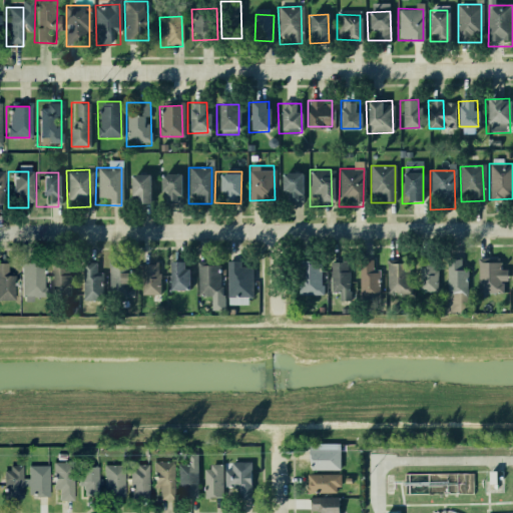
[(280,173),(301,172),(301,203),(281,204),(280,173)]
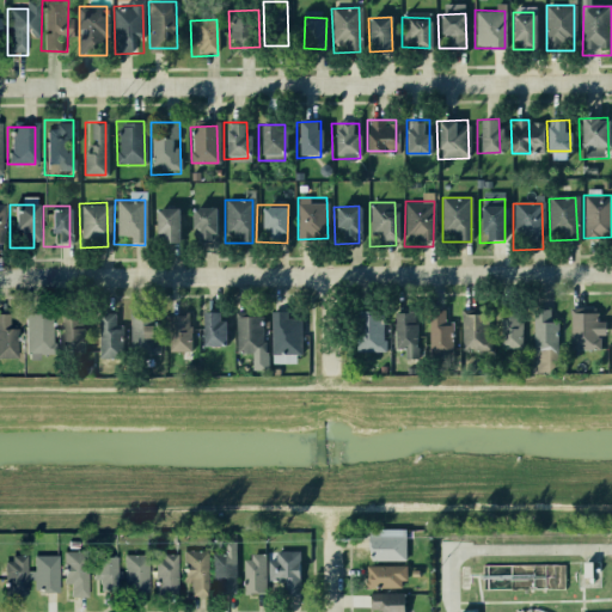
[(153,208),(178,208),(178,246),(153,246),(153,208)]
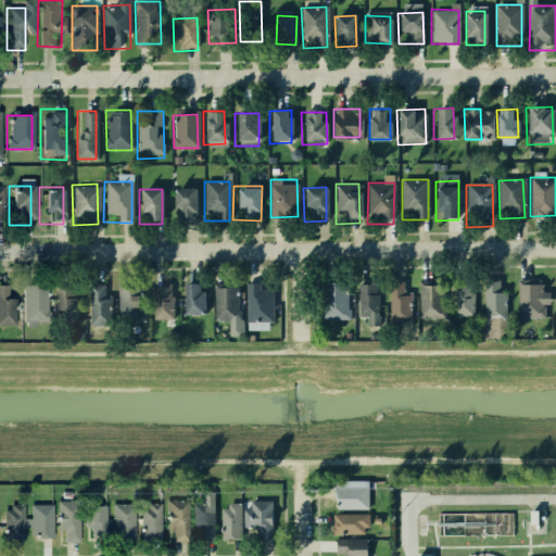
[(172,189),(194,189),(194,223),(172,223),(172,189)]
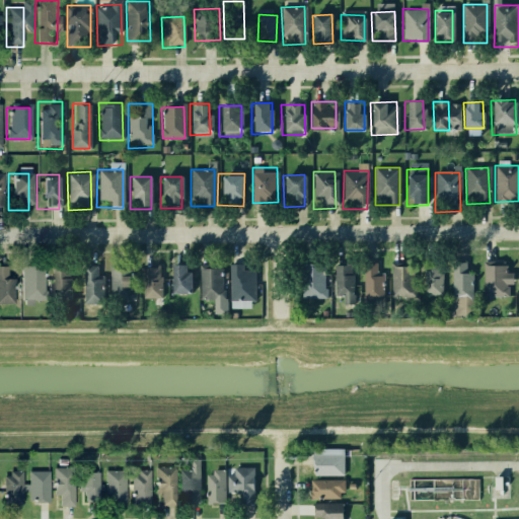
[(449,261),(470,261),(471,300),(449,300),(449,261)]
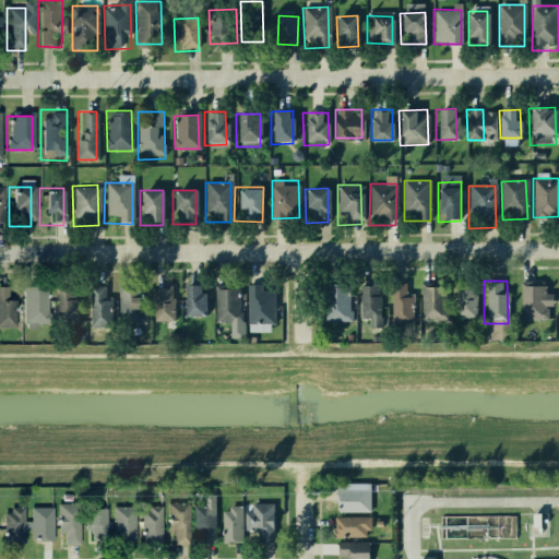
[(181,283),(201,283),(201,318),(180,318),(181,283)]
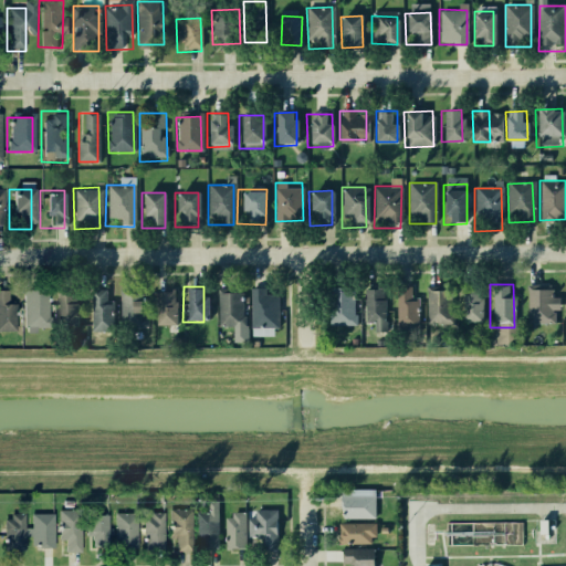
[(484,322),(483,287),(463,289),(463,322),(484,322)]
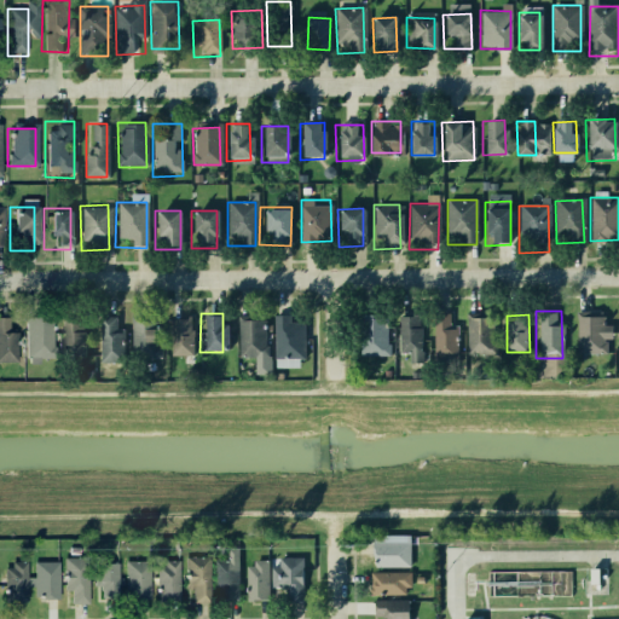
[(576,314),(603,314),(605,352),(576,352),(576,314)]
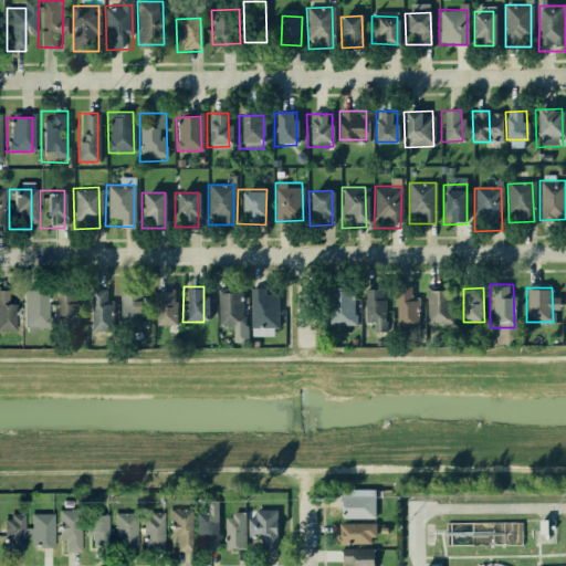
[(90,289),(114,289),(114,337),(90,337),(90,289)]
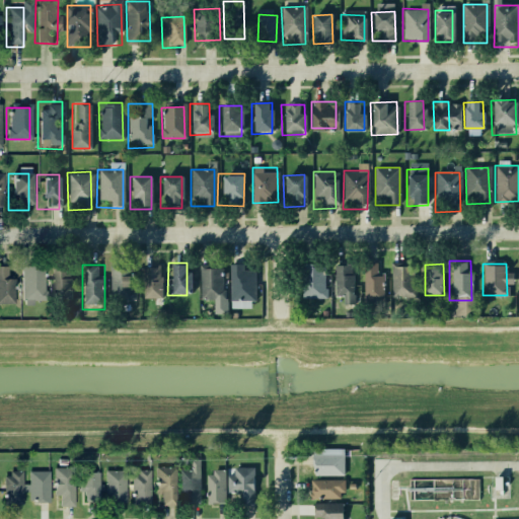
[(228,265),(253,265),(253,307),(228,307),(228,265)]
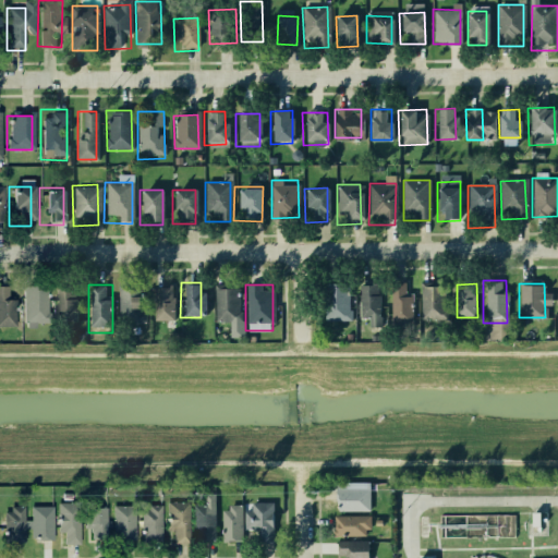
[(356,284),(379,284),(379,323),(356,323),(356,284)]
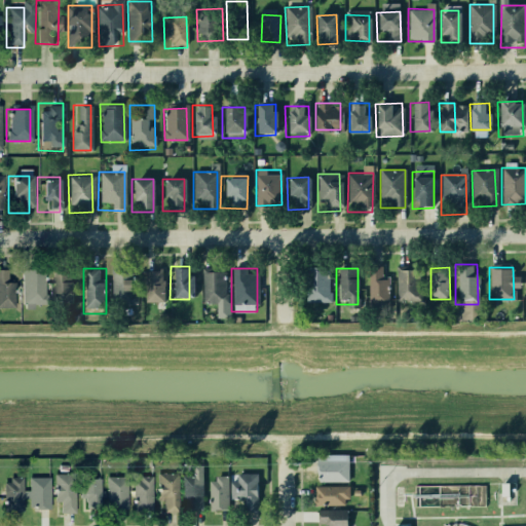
[(370,268),(391,268),(389,308),(369,308),(370,268)]
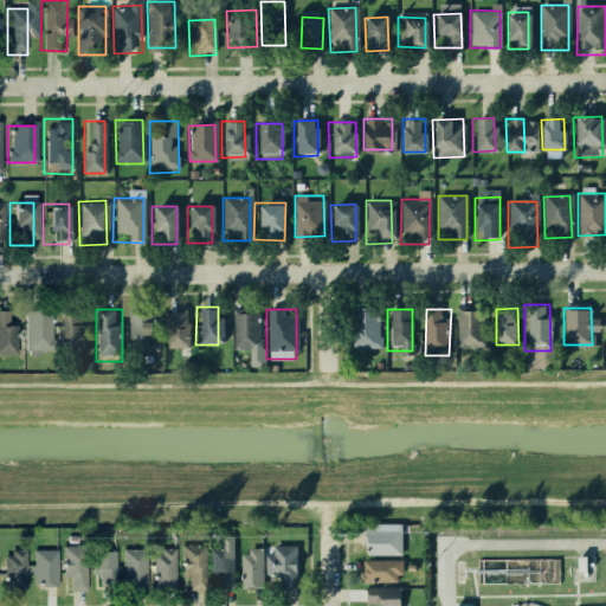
[(130,310),(129,348),(156,349),(158,311),(130,310)]
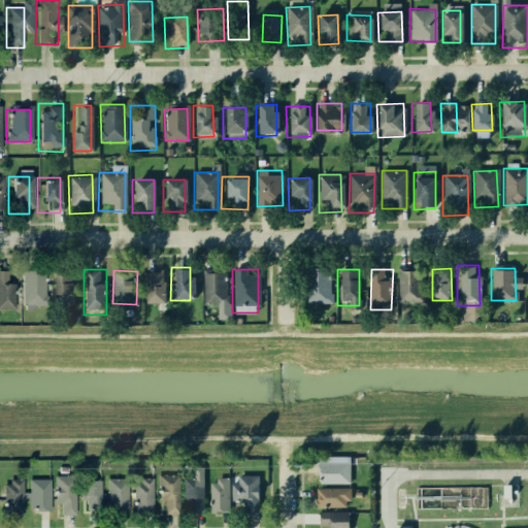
[(397,270),(419,270),(418,303),(396,303),(397,270)]
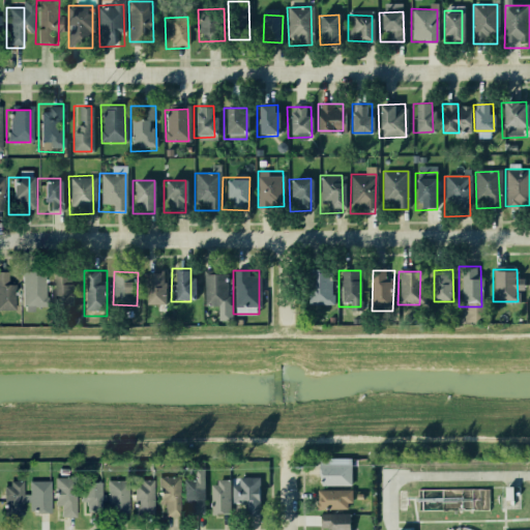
[(0,272),(11,272),(11,317),(0,317),(0,272)]
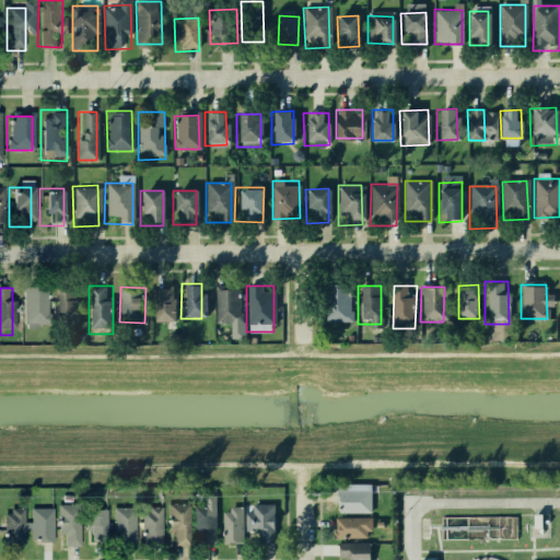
[(151,288),(173,288),(174,322),(152,323),(151,288)]
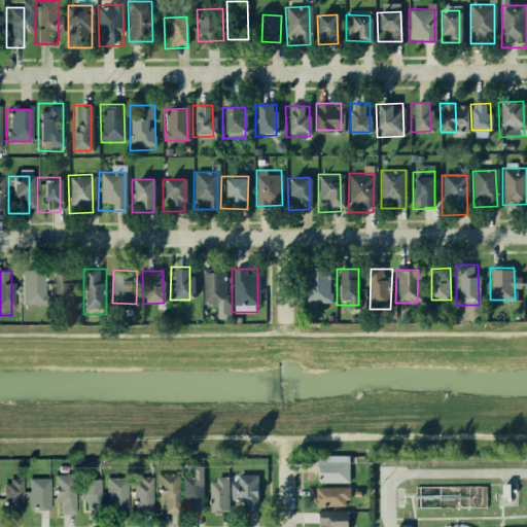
[(202,271),(223,271),(222,308),(201,307),(202,271)]
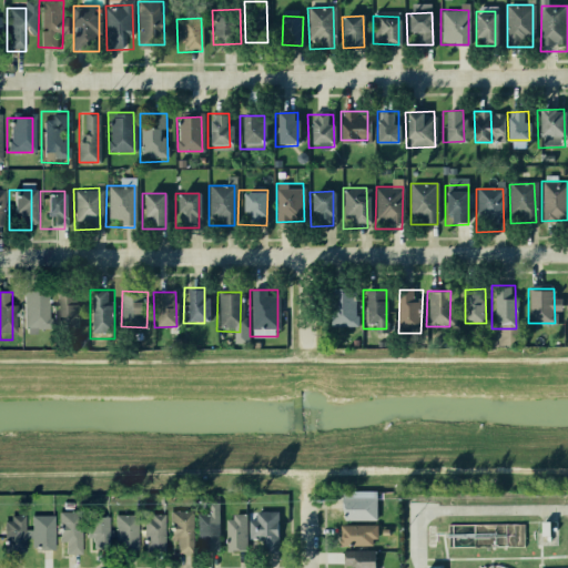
[(21,294),(49,293),(51,336),(22,337),(21,294)]
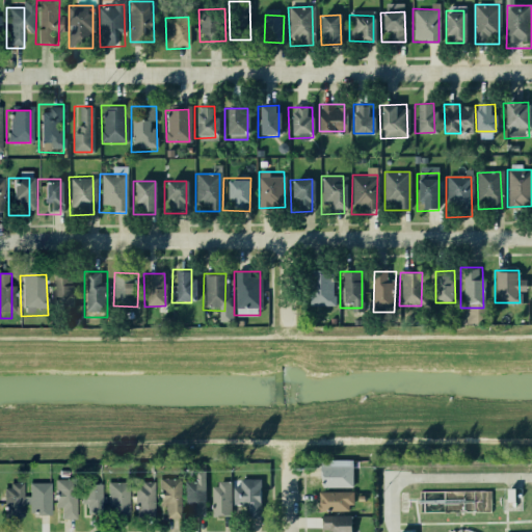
[(52,274),(73,274),(74,312),(53,312),(52,274)]
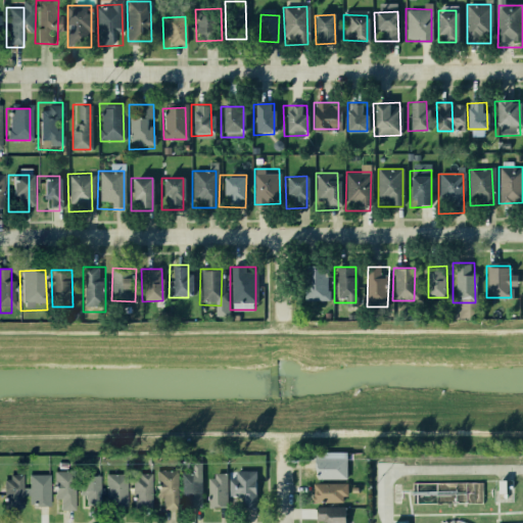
[(301,270),(327,270),(327,307),(300,307),(301,270)]
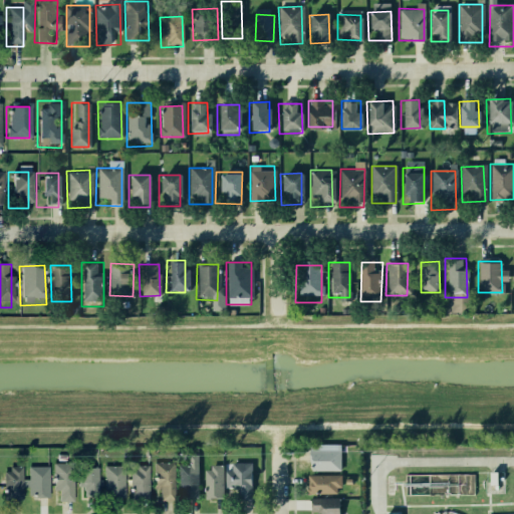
[(311,469),(311,463),(309,463),(309,451),(338,451),(338,469),(311,469)]
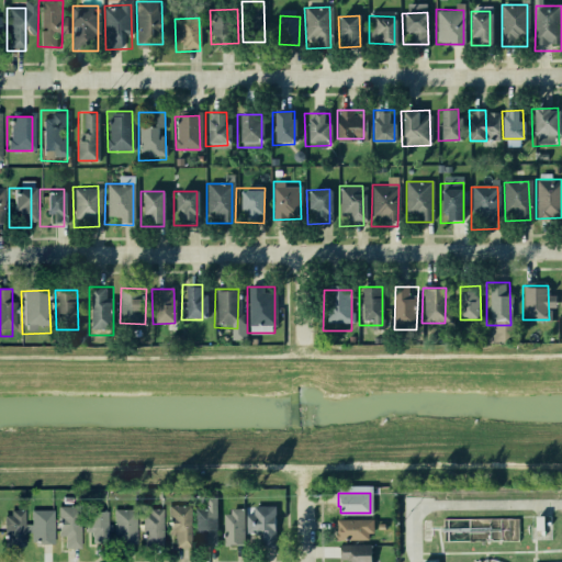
[(253,505),(273,505),(273,546),(260,546),(260,530),(246,530),(246,514),(253,514),(253,505)]
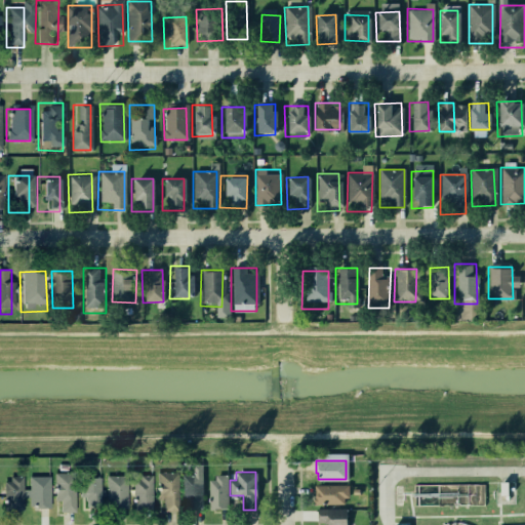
[(53,499),(53,474),(72,473),(73,512),(59,512),(59,499),(53,499)]
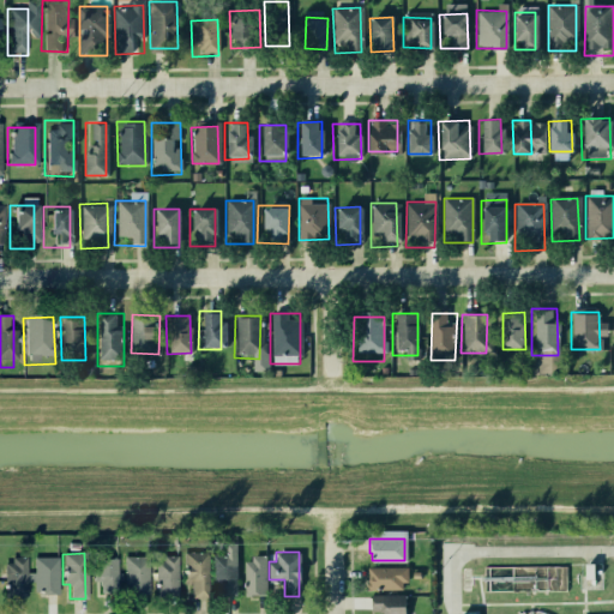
[(182,553),(205,553),(205,596),(191,597),(191,578),(184,578),(182,553)]
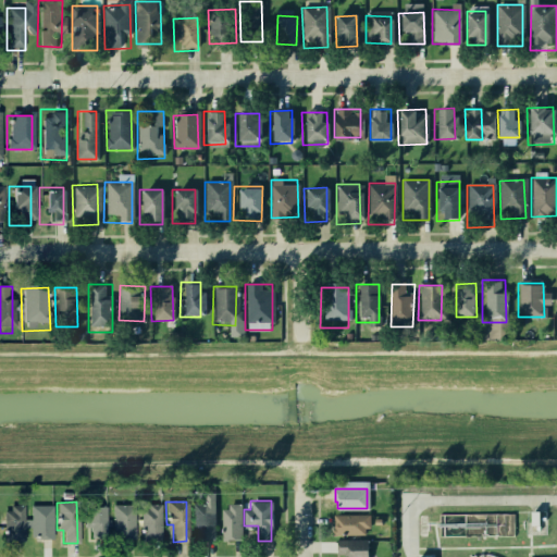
[(194,504),(203,503),(203,510),(212,510),(213,536),(199,536),(198,528),(194,528),(194,504)]
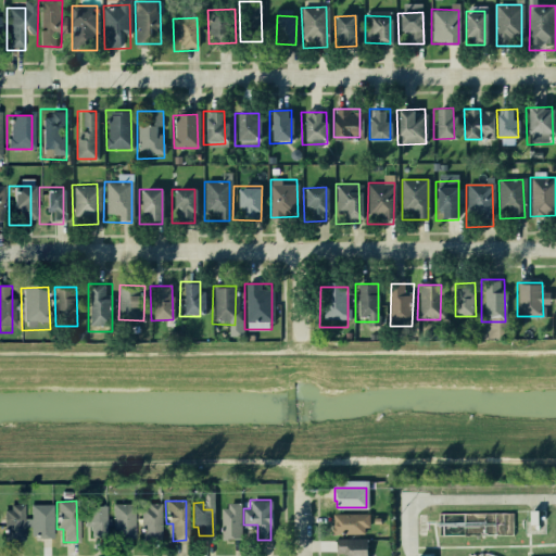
[(220,507),(227,507),(227,502),(239,502),(240,538),(220,538),(220,507)]
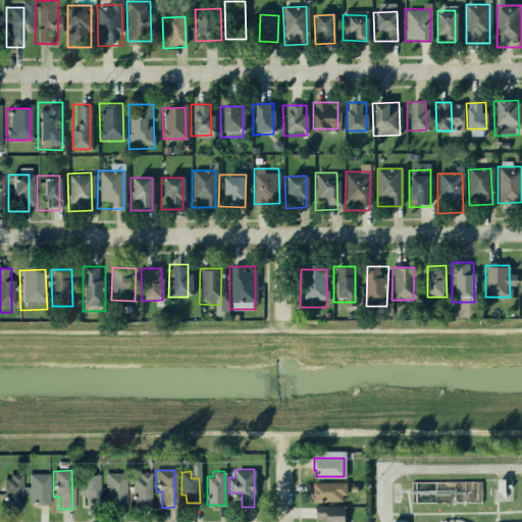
[(9,494),(3,494),(3,478),(9,478),(9,473),(20,473),(20,507),(9,507),(9,494)]
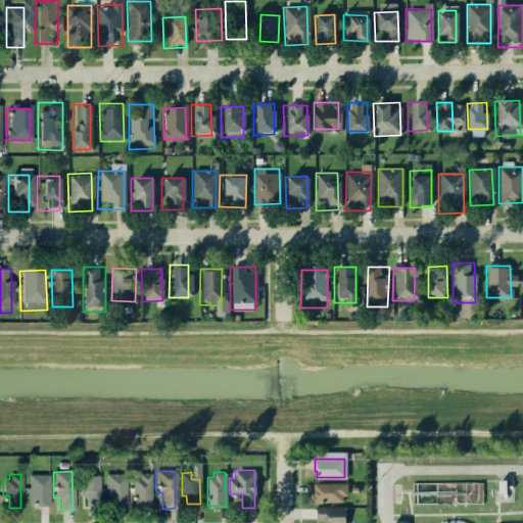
[(29,503),(28,475),(47,474),(47,502),(29,503)]
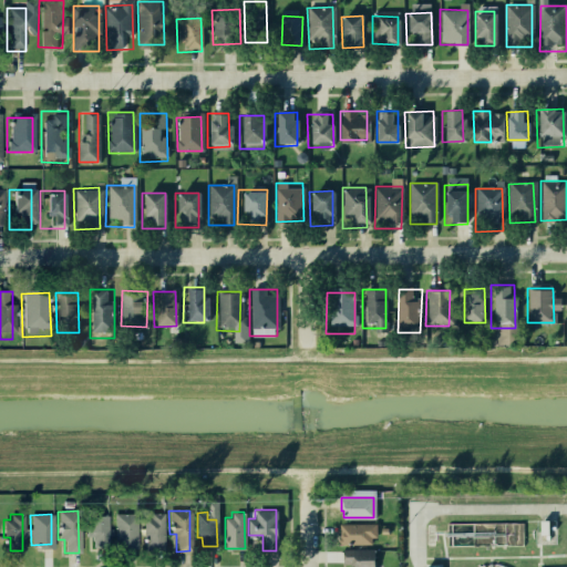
[(114,514),(134,514),(135,548),(114,548),(114,514)]
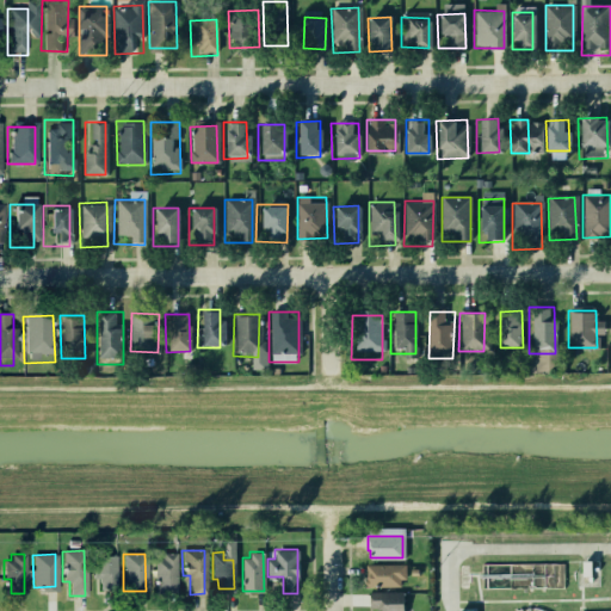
[(154,559),(161,559),(161,554),(174,554),(174,592),(154,592),(154,559)]
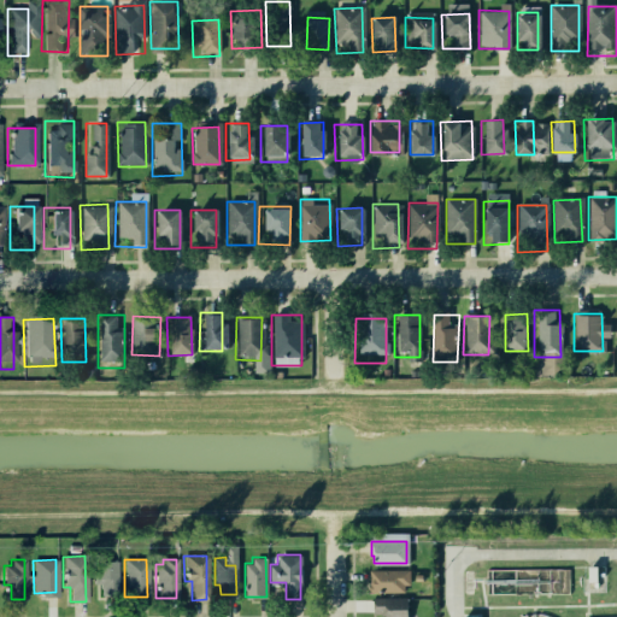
[(93,562),(116,562),(116,594),(100,594),(100,587),(99,587),(99,582),(93,582),(93,562)]
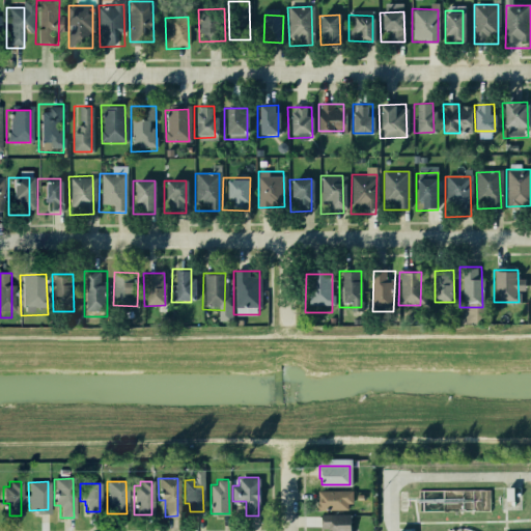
[(502,486),(512,486),(513,494),(520,494),(520,510),(503,511),(502,486)]
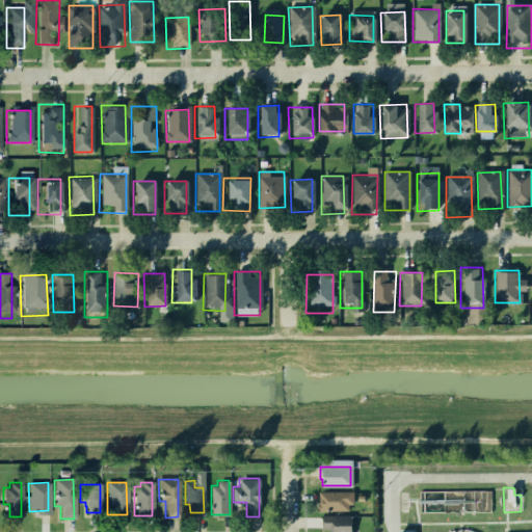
[(318,509),(318,491),(351,490),(351,503),(347,503),(347,509),(318,509)]
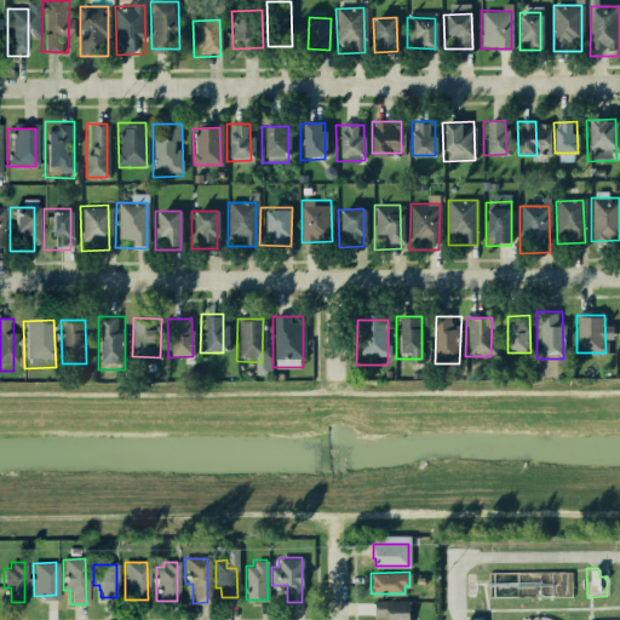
[(374,601),(407,600),(407,619),(386,619),(386,615),(374,615),(374,601)]
